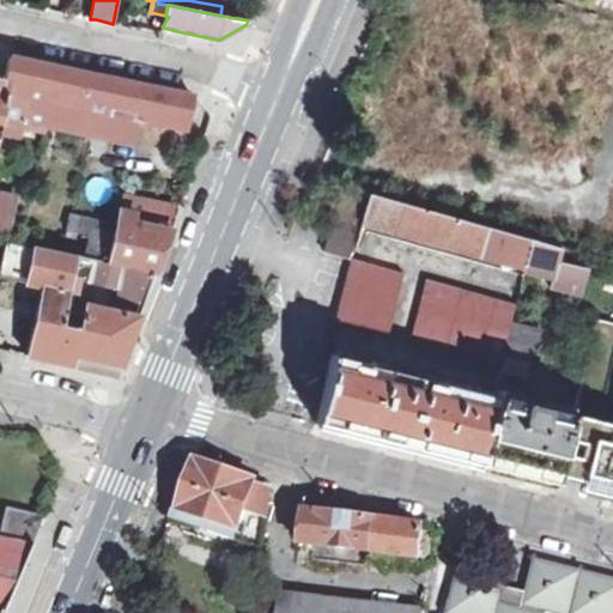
[(55,99),(62,67),(36,61),(30,61),(11,58),(10,64),(5,79),(4,89),(0,105),(0,114),(18,119),(28,120),(32,96),(55,99)]
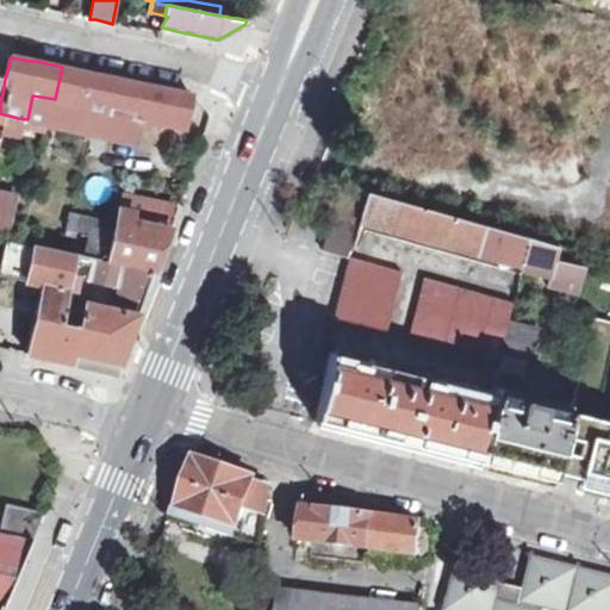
[(55,99),(81,105),(88,73),(85,72),(68,69),(62,67),(55,99)]
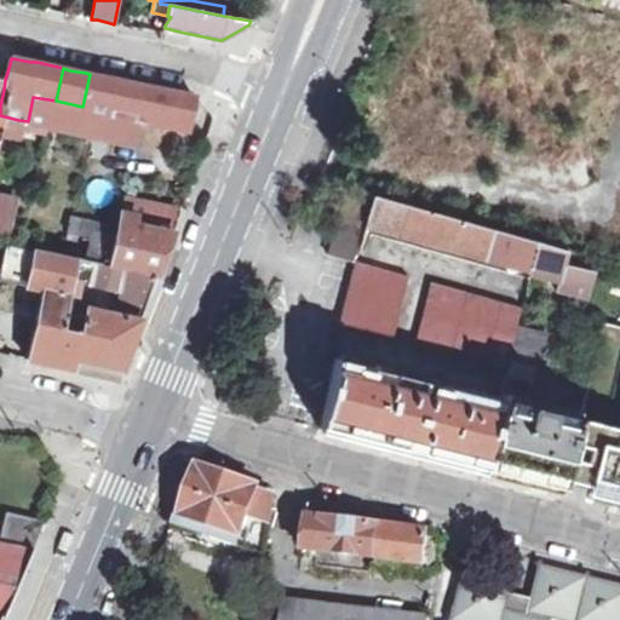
[(97,110),(110,113),(112,107),(139,112),(144,85),(124,81),(119,80),(90,74),(82,107),(97,110)]
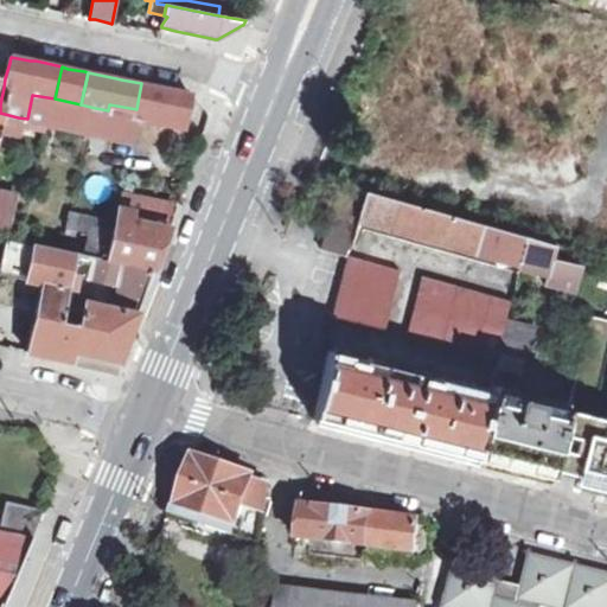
[(174,91),(168,89),(141,83),(136,109),(135,116),(153,120),(185,127),(191,95),(174,91)]
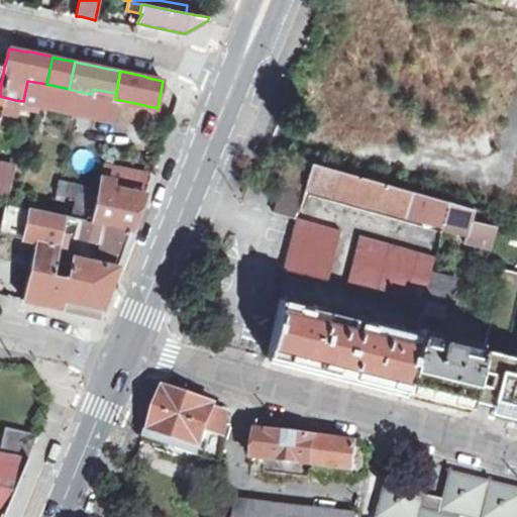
[(42,105),(46,84),(27,81),(23,101),(42,105)]
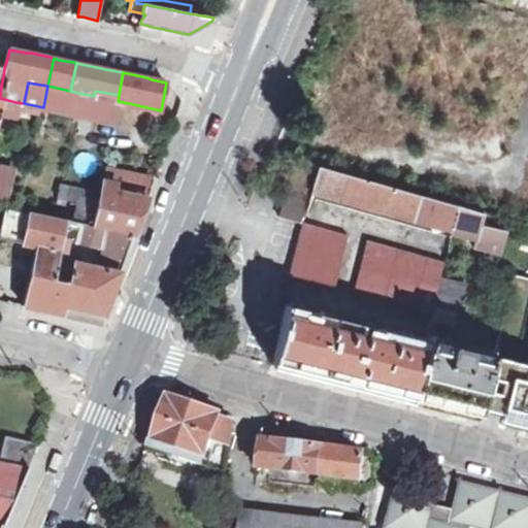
[(43,107),(76,114),(83,94),(70,91),(47,86),(43,107)]
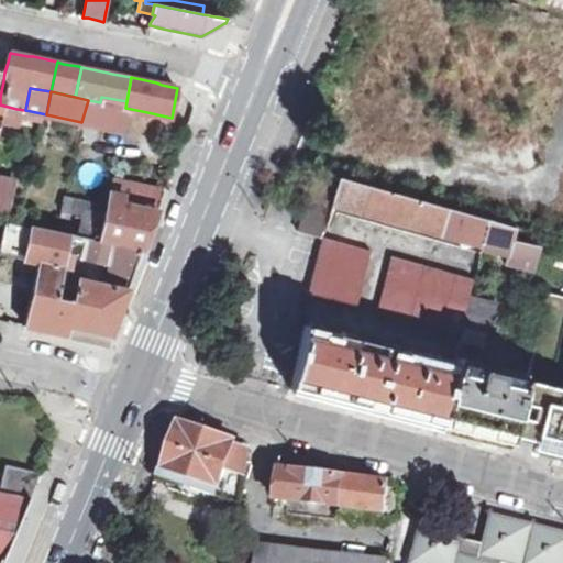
[(81,122),(121,131),(125,108),(127,101),(101,97),(100,102),(88,100),(81,122)]
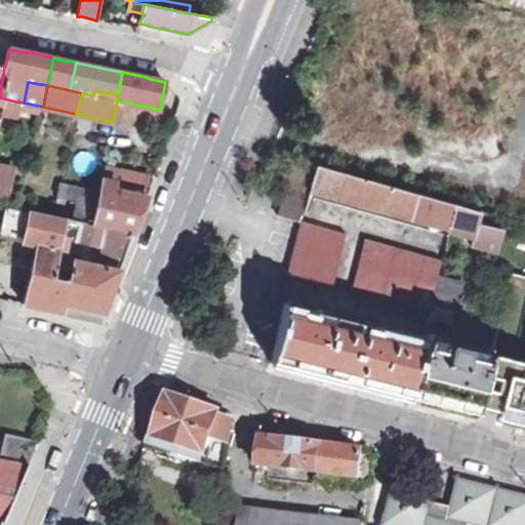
[(0,121),(10,124),(15,102),(0,97),(0,121)]
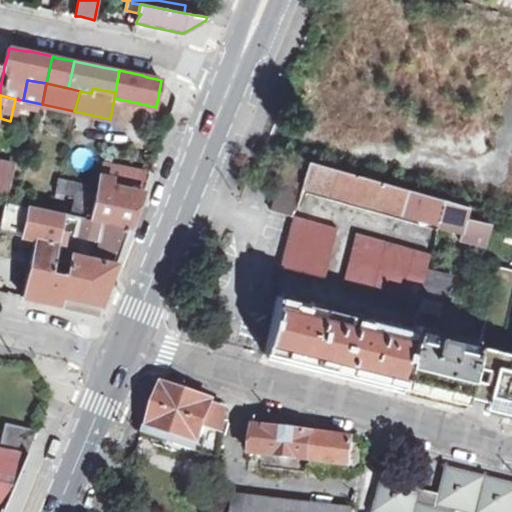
[(294,216),(300,189),(308,161),(285,154),(271,210),(294,216)]
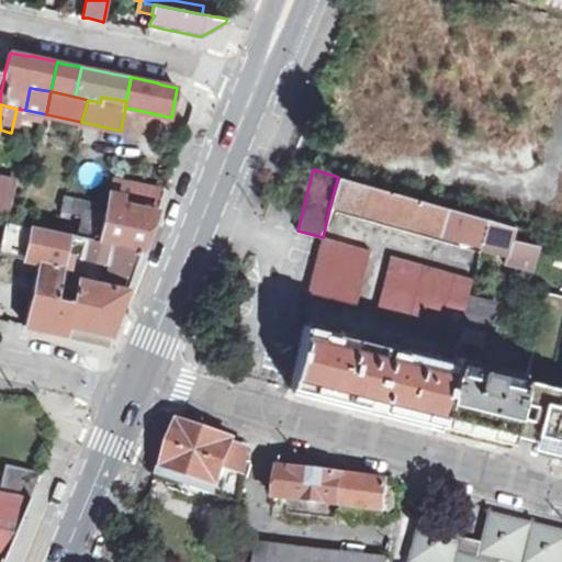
[(0,215),(15,218),(23,178),(0,172),(0,215)]
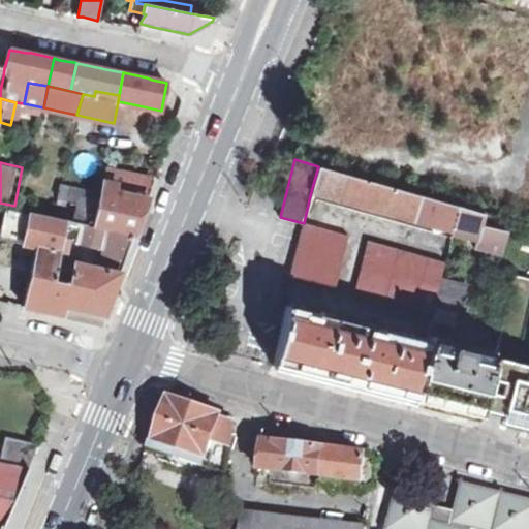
[(455,234),(461,207),(318,166),(310,195),(318,197),(319,193),(323,194),(322,196),(455,234)]
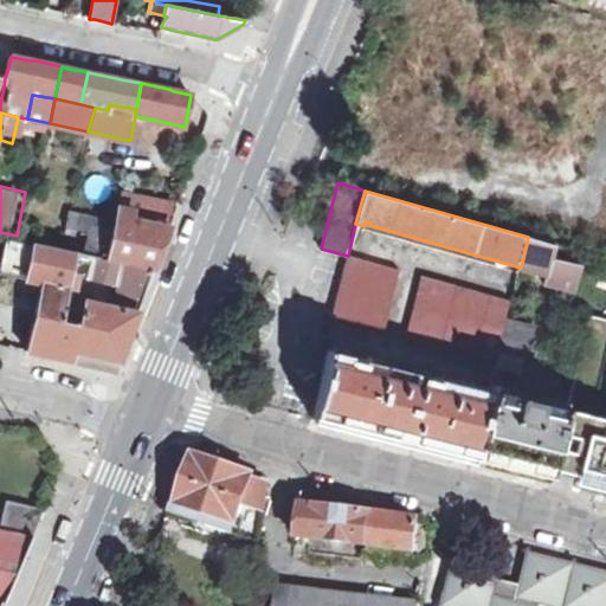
[(143,199),(122,194),(118,206),(133,210),(141,212),(143,199)]
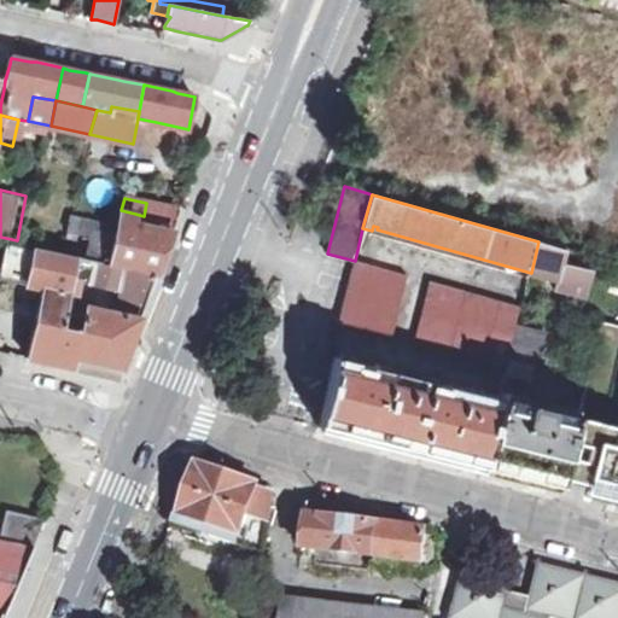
[(116,266),(157,274),(162,263),(170,238),(172,233),(181,210),(146,203),(144,216),(135,214),(132,231),(117,227),(71,217),(69,232),(92,237),(89,250),(79,248),(76,257),(116,266)]
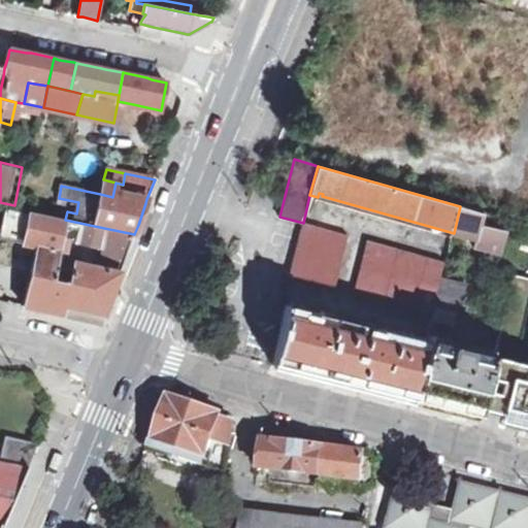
[(100,194),(112,197),(116,183),(103,179),(100,194)]
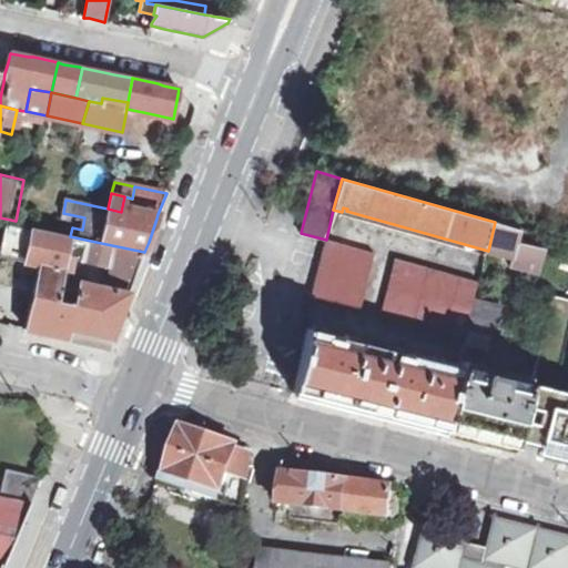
[(521,229),(495,222),(488,251),(514,257),(510,269),(537,275),(544,249),(518,242),(521,229)]
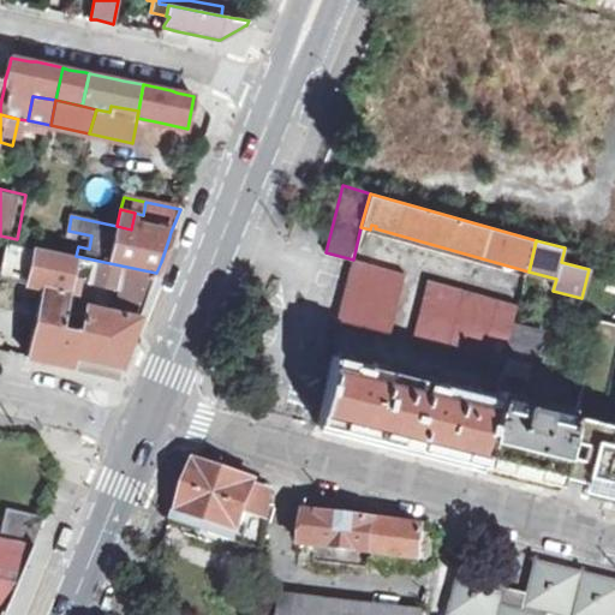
[(1,242),(0,252),(0,274),(17,276),(21,244),(1,242)]
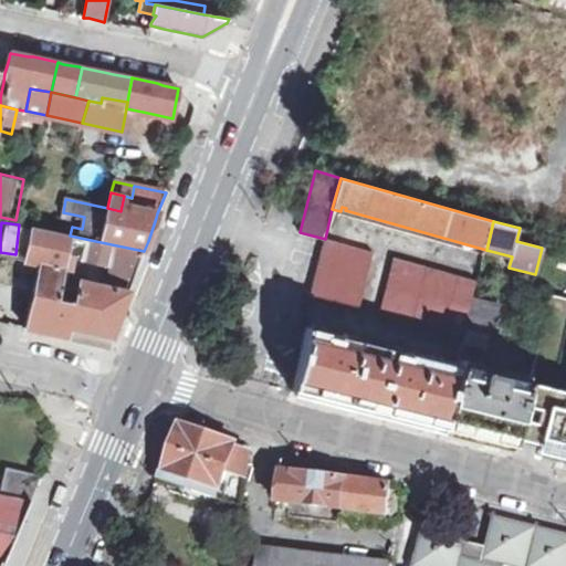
[(21,224),(14,259),(40,264),(25,328),(30,328),(46,332),(52,333),(56,334),(71,337),(85,341),(93,342),(109,345),(112,336),(129,291),(139,265),(140,260),(144,251),(106,243),(70,236),(59,233),(21,224)]
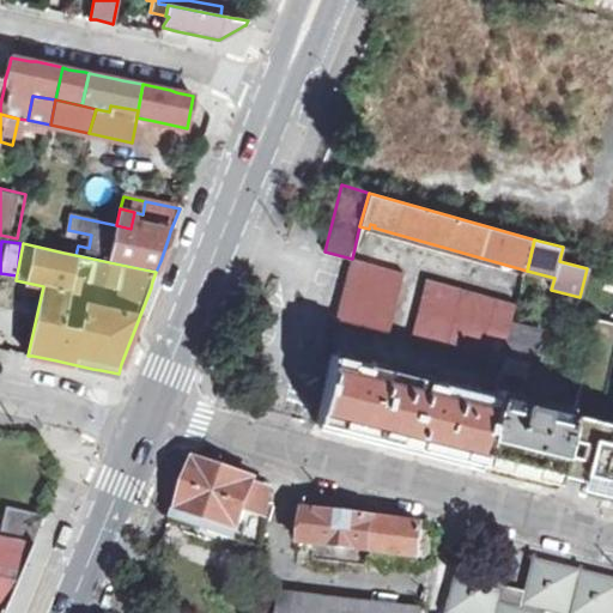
[(64,253),(76,255),(78,246),(65,243),(64,253)]
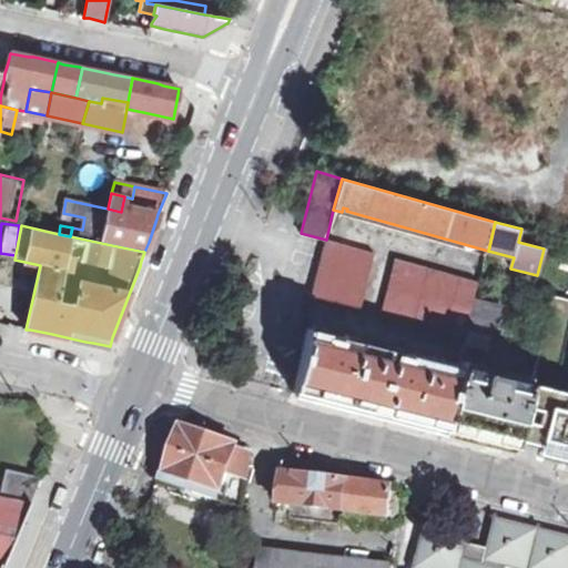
[(326,240),(312,297),(363,311),(377,253),(326,240)]
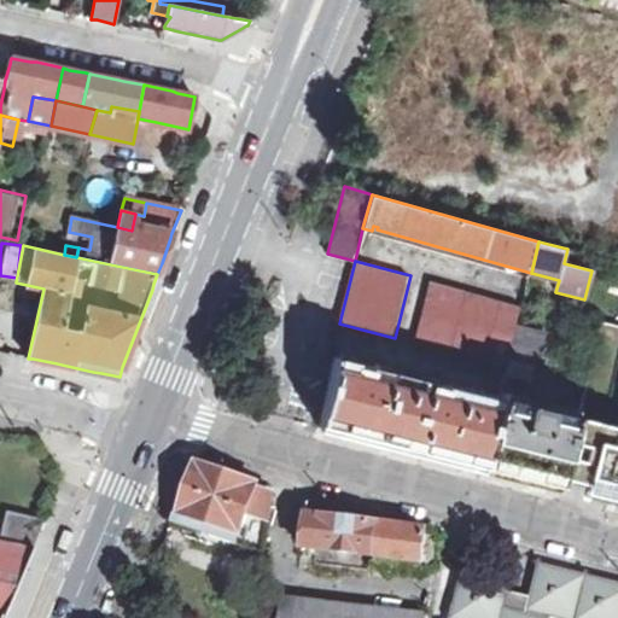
[(519,324),(523,305),(435,281),(418,344),(502,366),(508,368),(511,360),(519,324)]
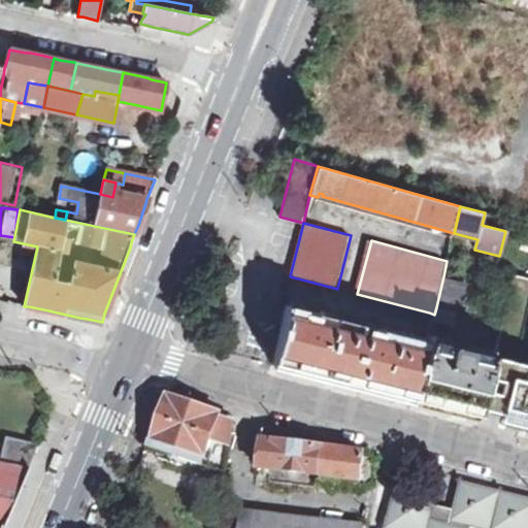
[(494,357),(482,408),(523,419),(521,426),(527,428),(527,278),(514,275),(494,357)]
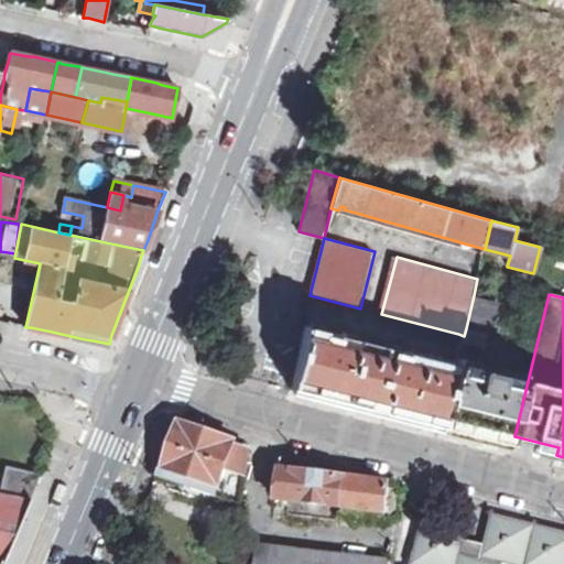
[(494,335),(501,303),(474,295),(466,328),(489,334),(494,335)]
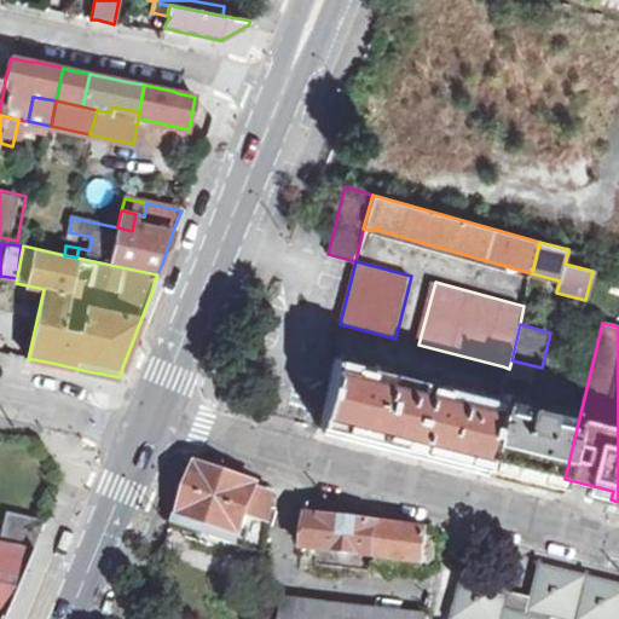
[(335,359),(320,427),(486,469),(503,400),(445,387),(443,393),(432,389),(432,383),(370,368),(368,374),(356,371),(357,364),(335,359)]
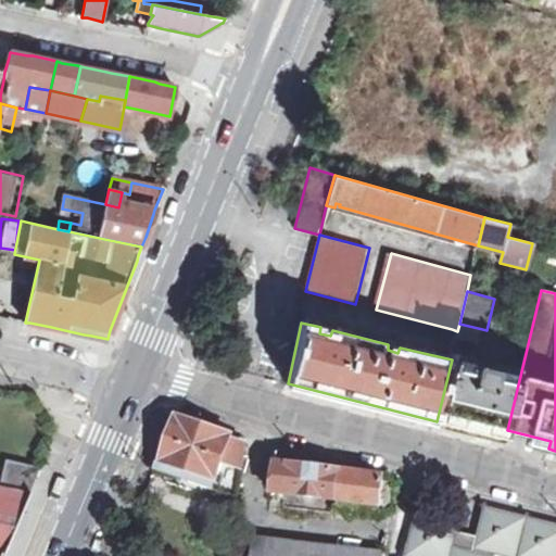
[(482,329),(459,324),(457,331),(456,337),(479,342),(482,329)]
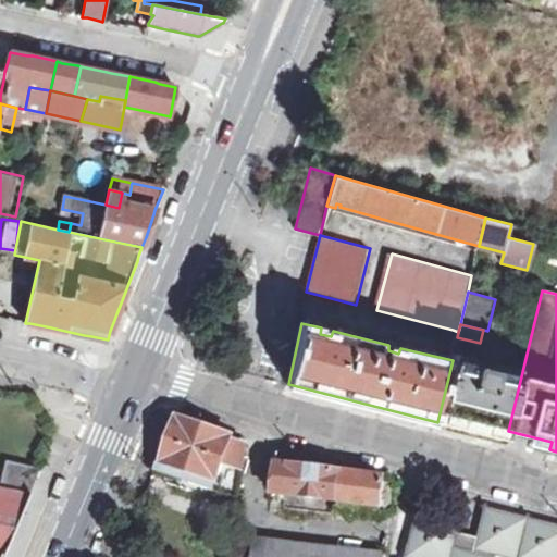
[(508,431),(521,376),(453,360),(437,422),(506,440),(508,431)]
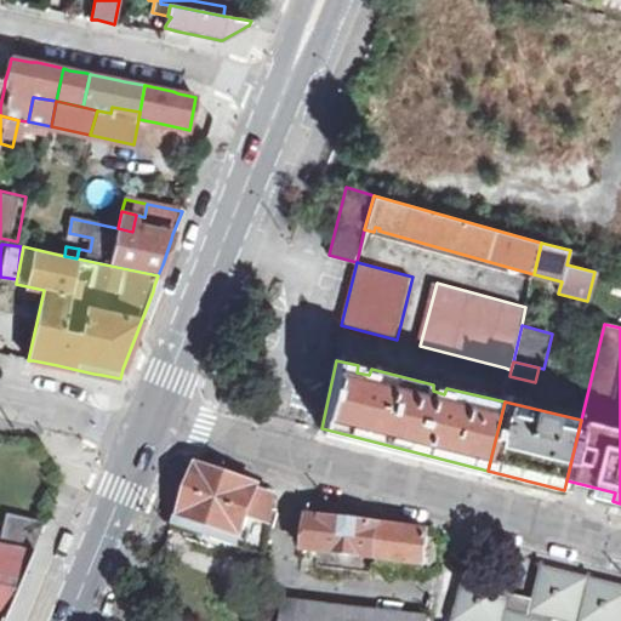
[(244,537),(240,547),(267,556),(275,491),(199,465),(181,517),(244,537)]
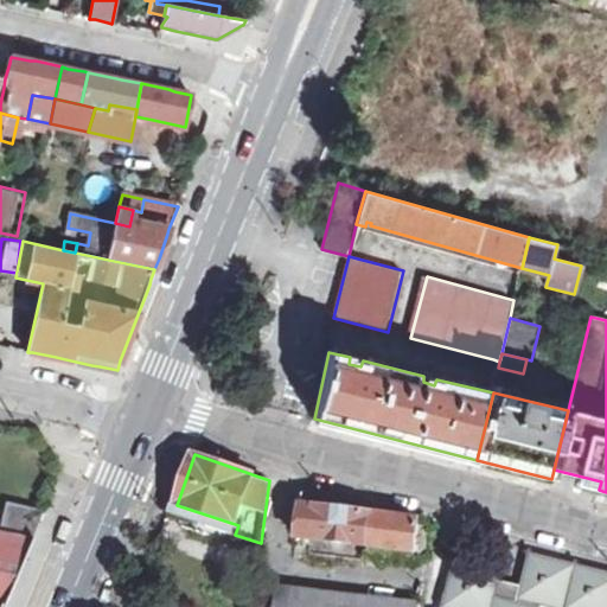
[(11,503),(5,530),(33,537),(44,511),(11,503)]
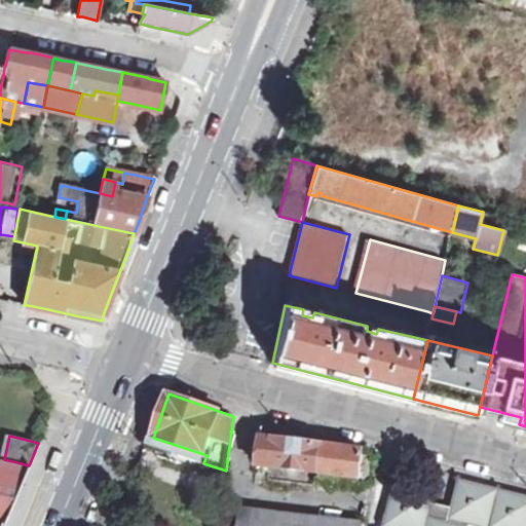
[(378,458),(376,457),(365,454),(364,451),(262,437),(258,468),(373,483),(378,458)]
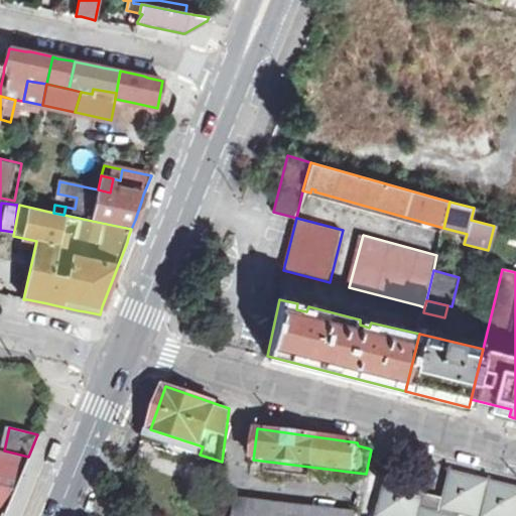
[(4,450),(0,449),(0,515),(2,515),(28,457),(4,450)]
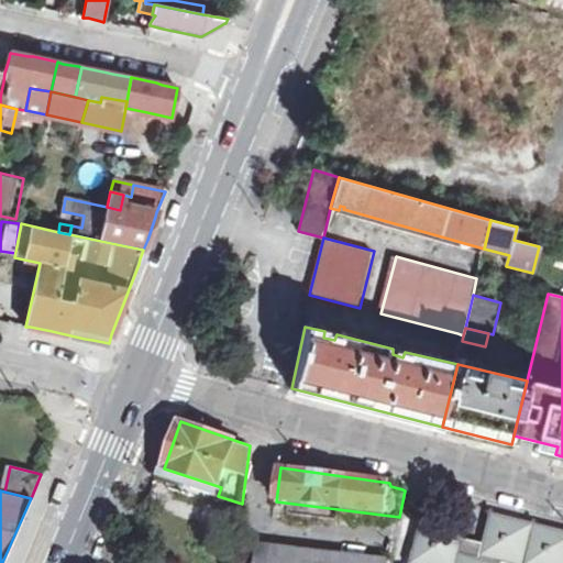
[(562,562),(562,529),(492,511),(492,515),(484,545),(463,540),(465,533),(466,532),(466,531),(464,531),(421,520),(410,562),(562,562)]
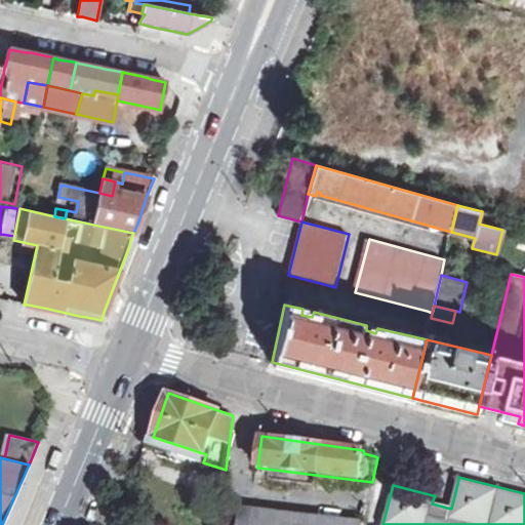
[(363,524),(364,523),(221,506),(217,524),(363,524)]
